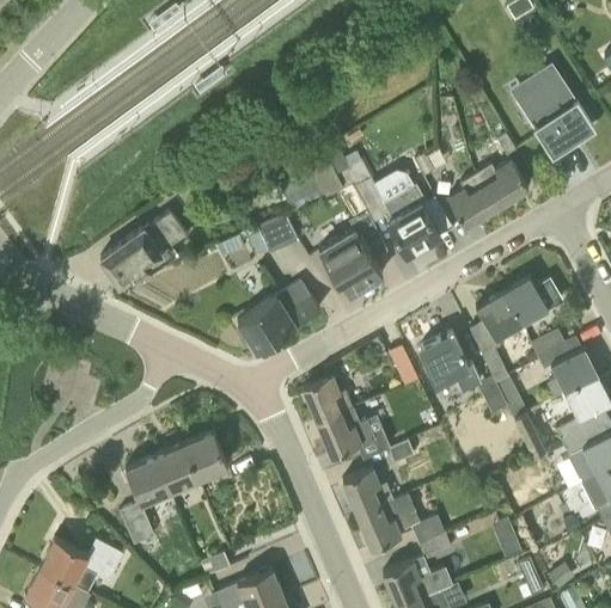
[(530,0),(514,0),(506,5),(514,19),(535,7),(530,0)]
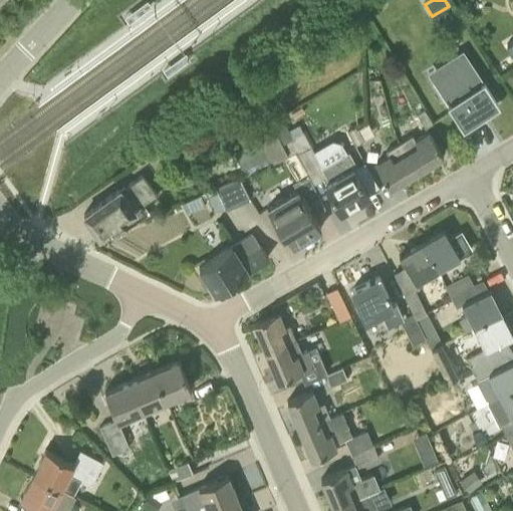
[(464,133),(478,123),(501,108),(485,83),(484,84),(470,61),(436,82),(433,84),(464,133)]
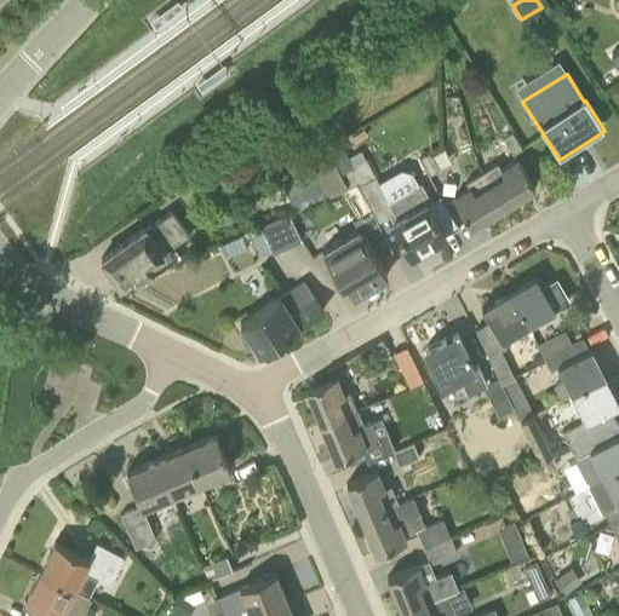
[(367,132),(354,140),(356,145),(370,138),(367,132)]
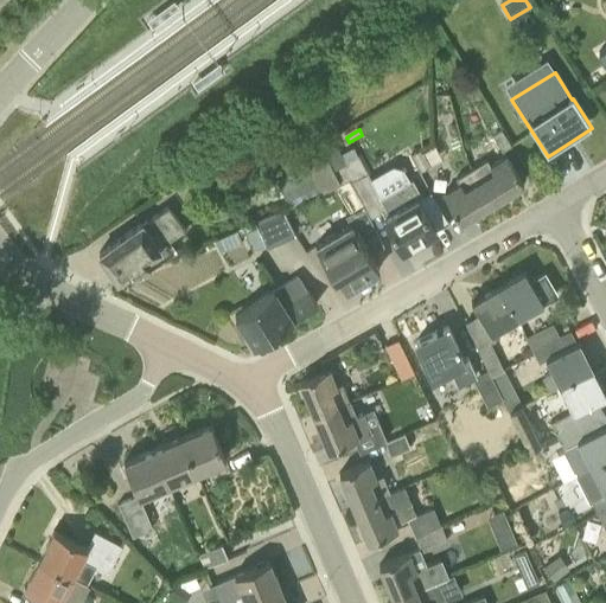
[(503,153),(512,147),(502,132),(492,138),(503,153)]
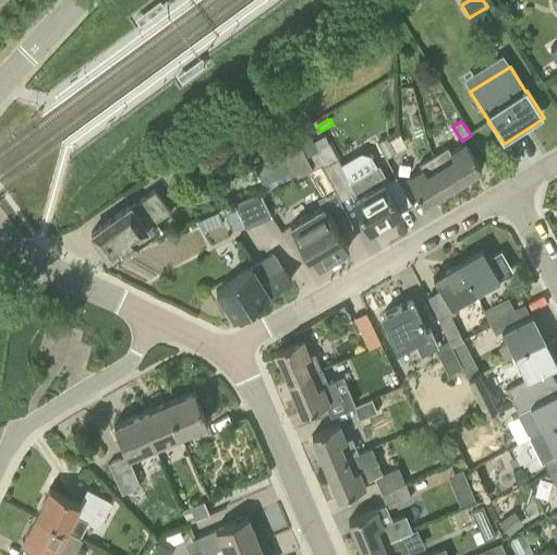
[(314,171),(307,157),(294,133),(278,143),(282,153),(254,167),(256,170),(245,175),(251,186),(262,181),(266,192),(294,178),(295,179),(314,171)]
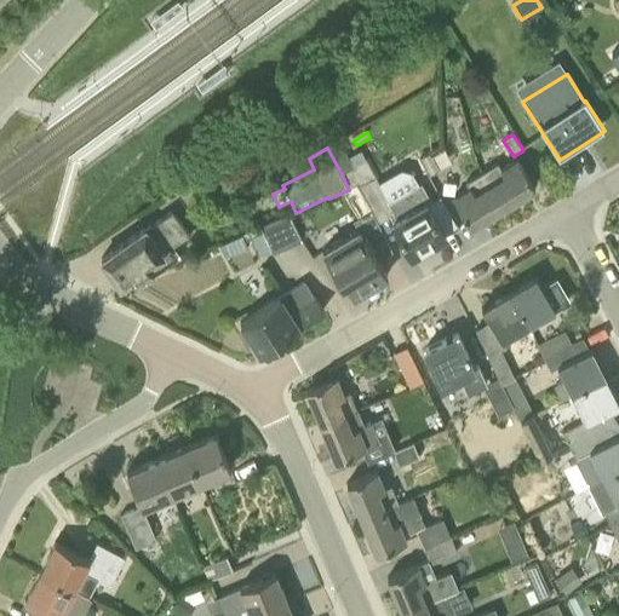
[(429,178),(439,172),(429,155),(419,161),(429,178)]
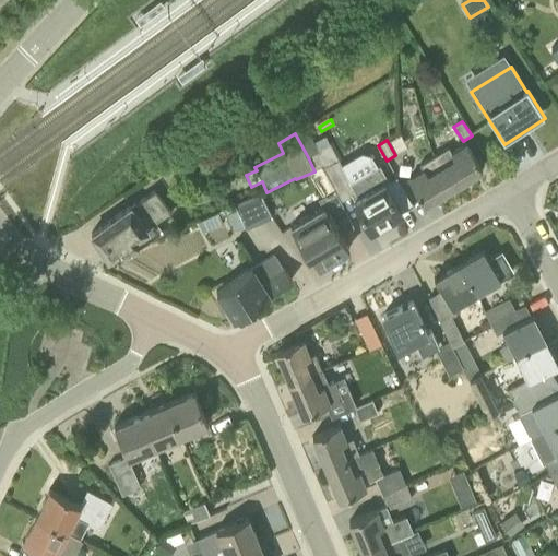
[(353,185),(331,144),(308,157),(315,172),(322,168),(335,191),(342,204),(351,198),(371,234),(402,216),(384,186),(390,182),(380,168),(353,185)]
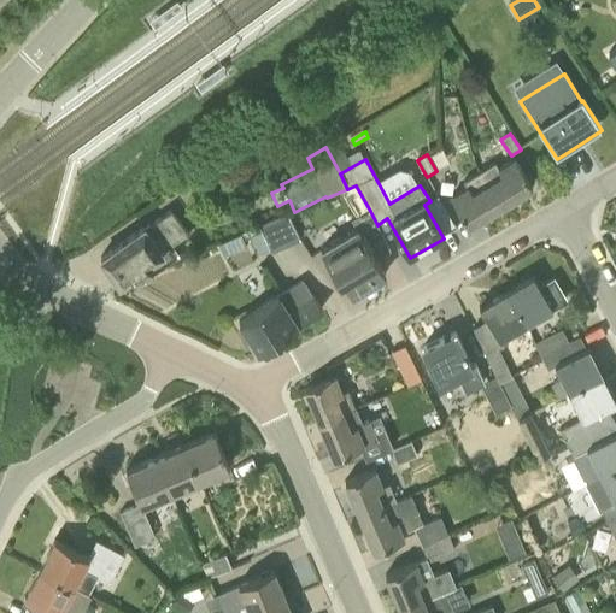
[(481,175),(500,208),(533,189),(516,161),(499,171),(497,165),(481,175)]
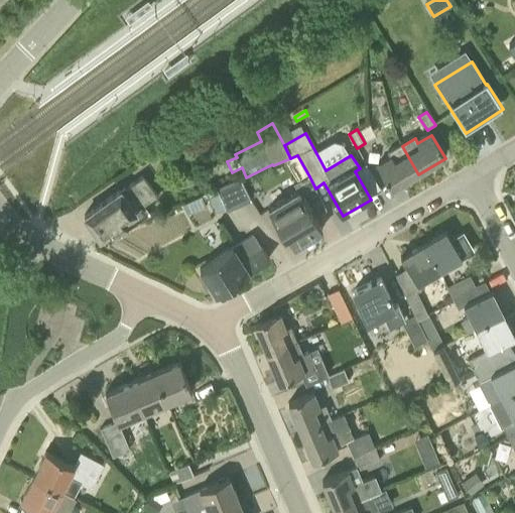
[(418,174),(402,146),(389,154),(392,159),(378,167),(392,190),(418,174)]
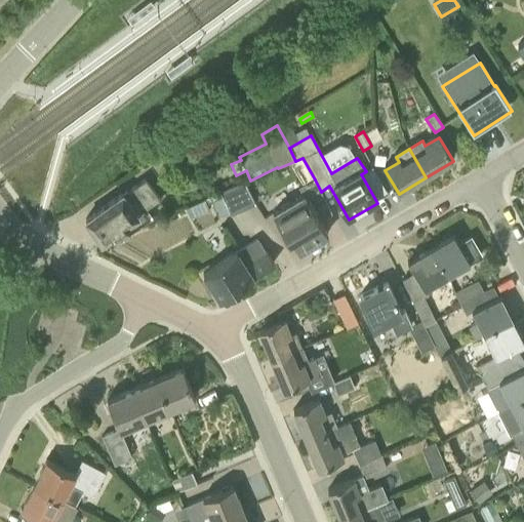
[(330,211),(321,192),(315,179),(299,189),(305,197),(274,215),(289,242),(292,240),(299,252),(328,236),(318,218),(330,211)]
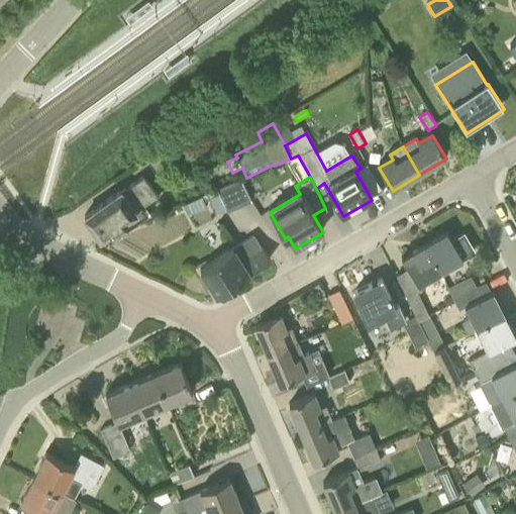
[(115,237),(137,227),(140,226),(151,219),(144,208),(158,198),(144,178),(85,218),(101,241),(112,233),(115,237)]
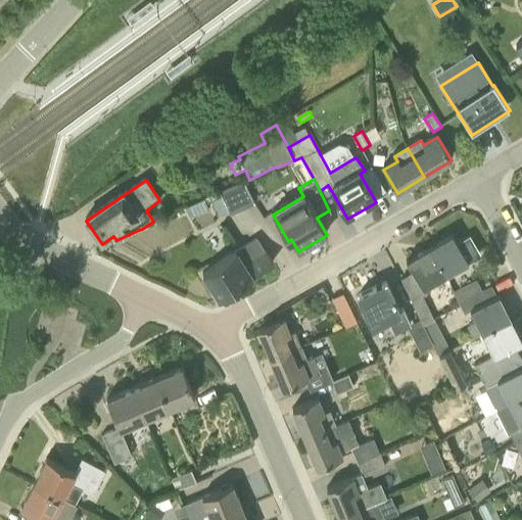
[(231,215),(253,204),(243,183),(221,194),(222,196),(229,211),(231,215)]
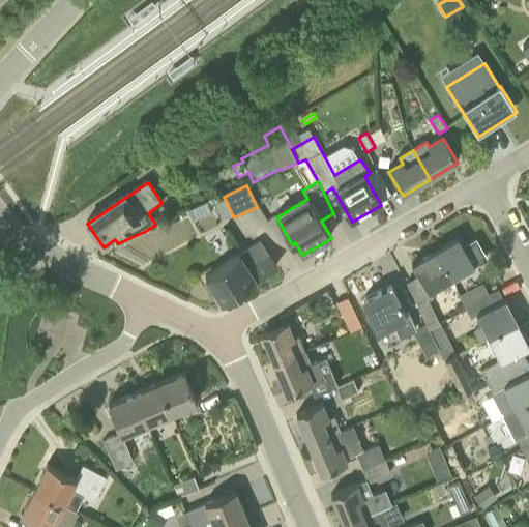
[(206,204),(189,212),(195,224),(212,214),(206,204)]
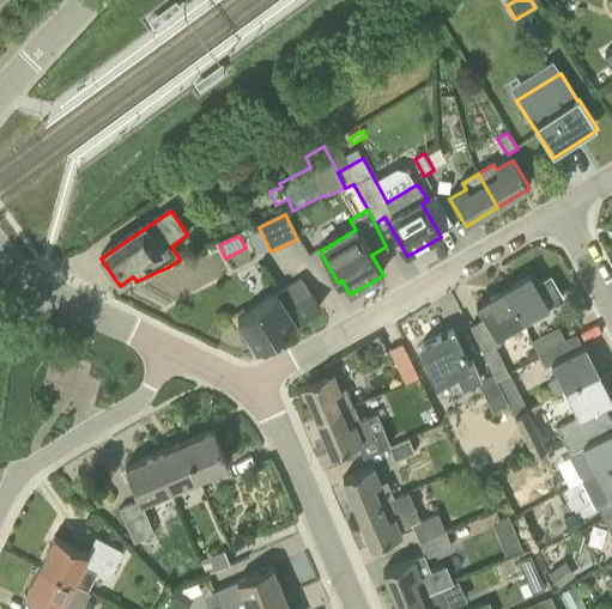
[(532,278),(504,293),(523,324),(551,309),(532,278)]
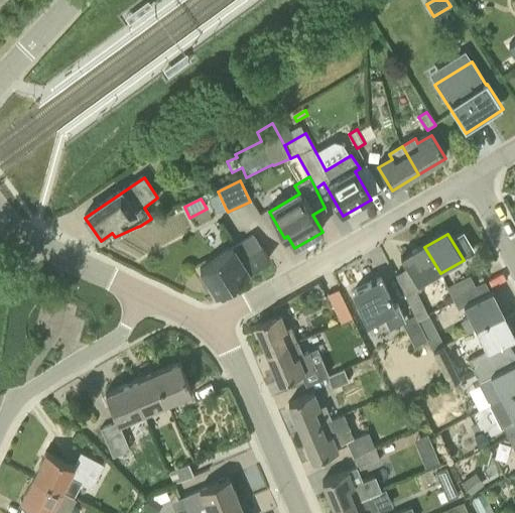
[(261,249),(253,238),(234,251),(233,250),(201,271),(217,296),(270,261),(262,248),(261,249)]
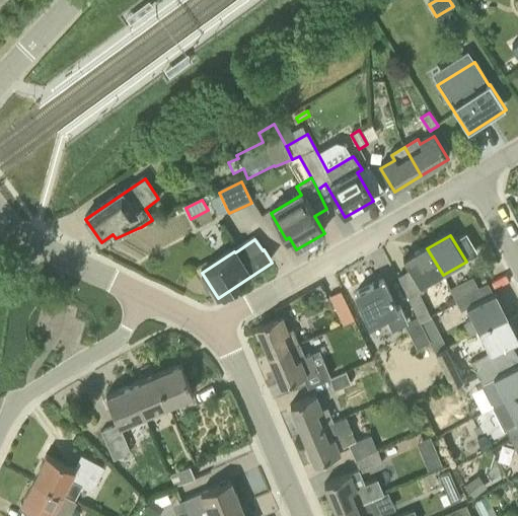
[(422,324),(433,318),(421,296),(425,293),(422,287),(443,275),(427,248),(404,262),(411,272),(398,279),(410,301),(411,303),(418,317),(422,324)]
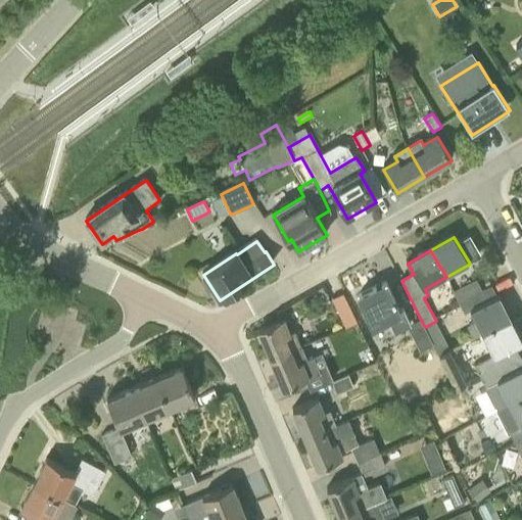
[(460,304),(482,293),(476,282),(455,293),(460,304)]
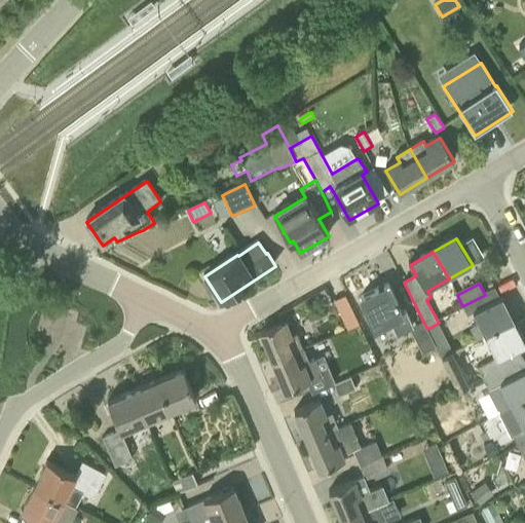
[(389,322),(396,335),(411,329),(413,327),(406,312),(402,313),(388,286),(361,299),(375,329),(389,322)]
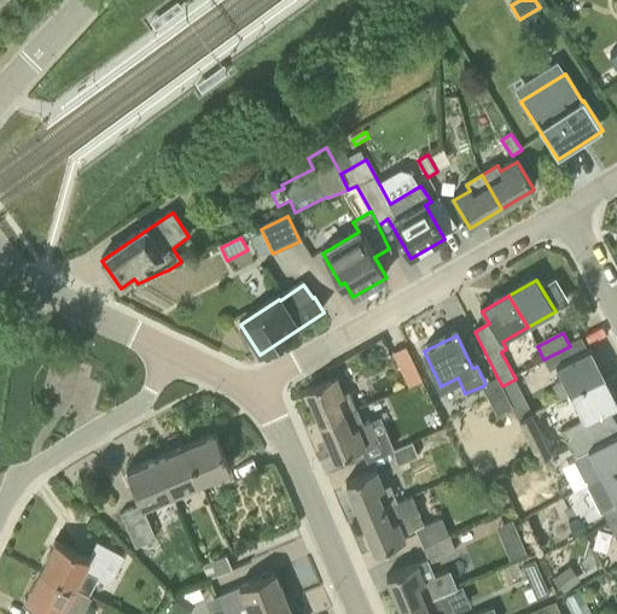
[(570,396),(603,380),(582,339),(570,346),(543,360),(549,370),(557,367),(563,381),(553,387),(560,401),(570,396)]
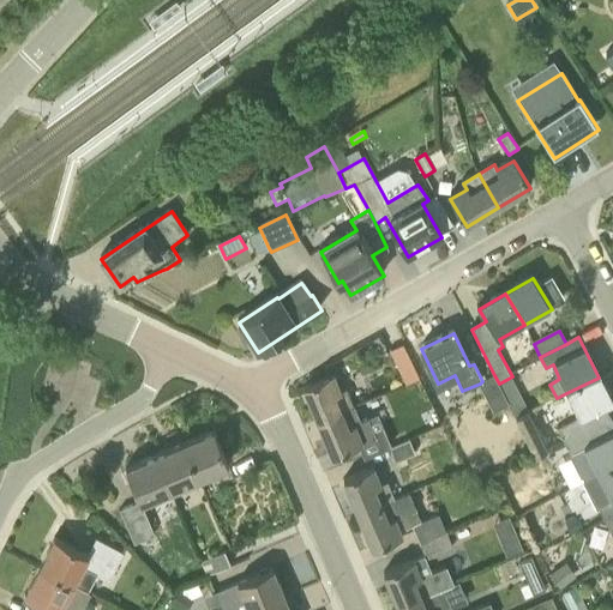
[(407,385),(419,378),(403,346),(390,352),(407,385)]
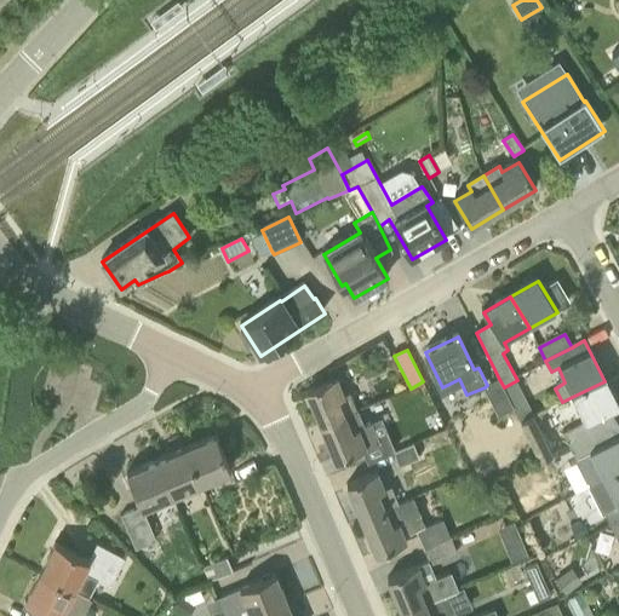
[(498,418),(514,409),(504,387),(499,379),(487,385),(485,387),(487,392),(498,418)]
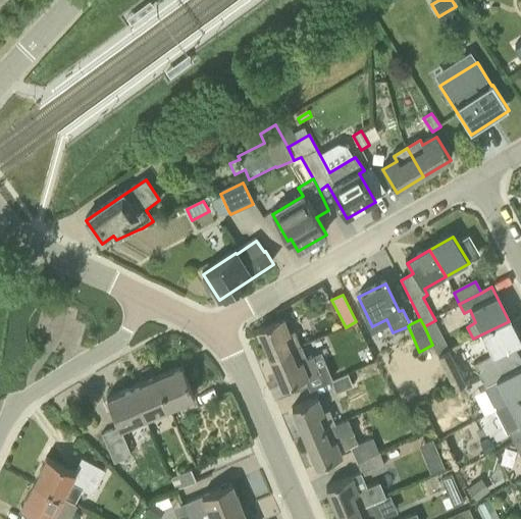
[(271,360),(301,348),(295,333),(290,335),(283,320),(258,330),(271,360)]
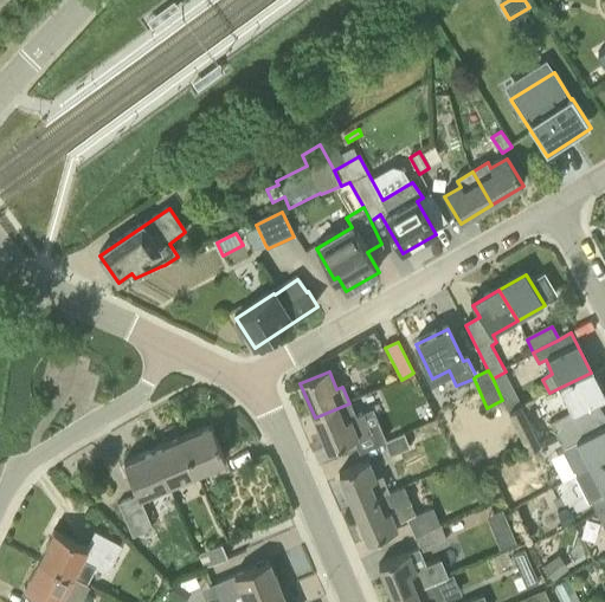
[(522,405),(506,371),(493,379),(502,400),(509,412),(522,405)]
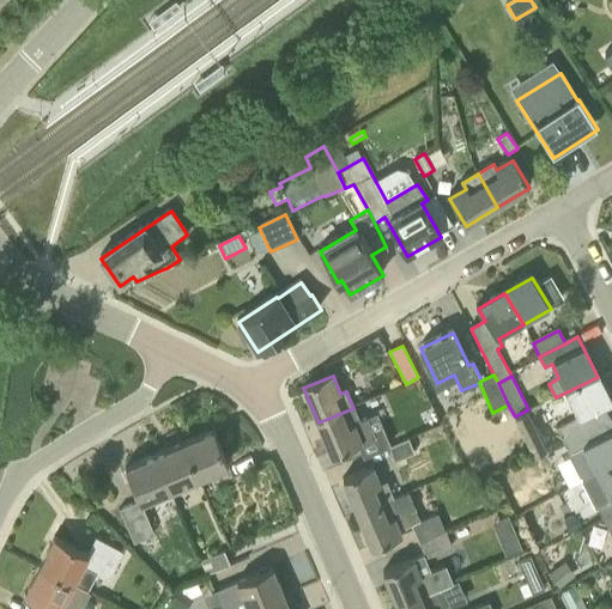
[(611,403),(598,377),(565,393),(579,420),(563,427),(557,430),(563,443),(610,419),(604,407),(611,403)]
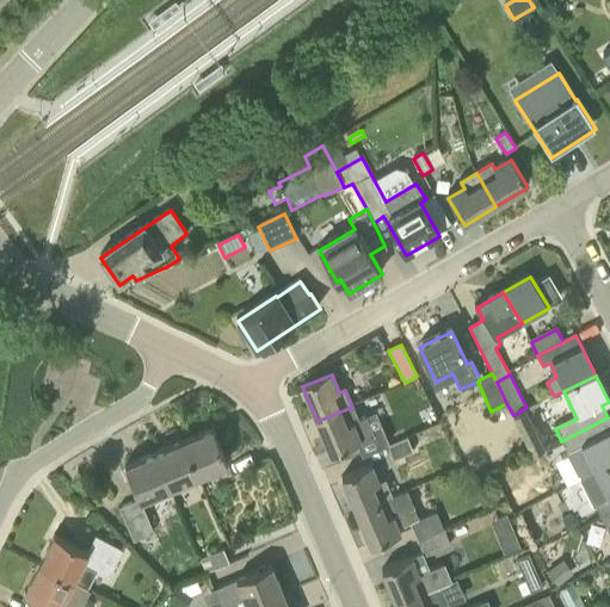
[(525,409),(530,419),(547,410),(542,402),(525,409)]
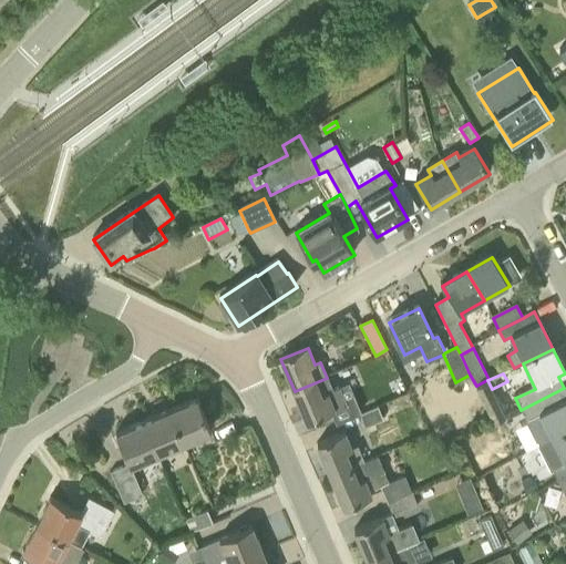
[(332,391),(327,378),(295,391),(308,422),(331,412),(349,404),(340,387),(332,391)]
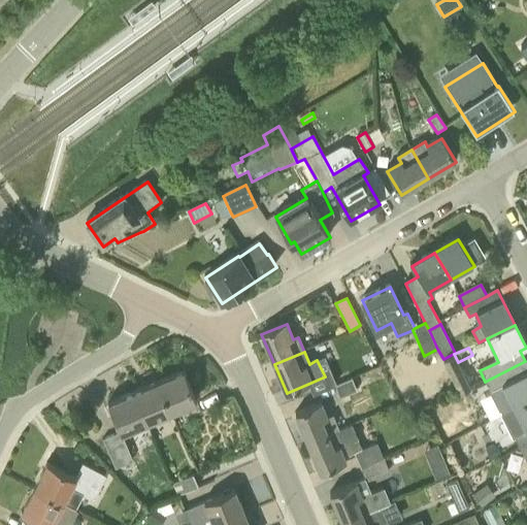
[(442,360),(460,393),(471,388),(458,362),(454,354),(442,360)]
